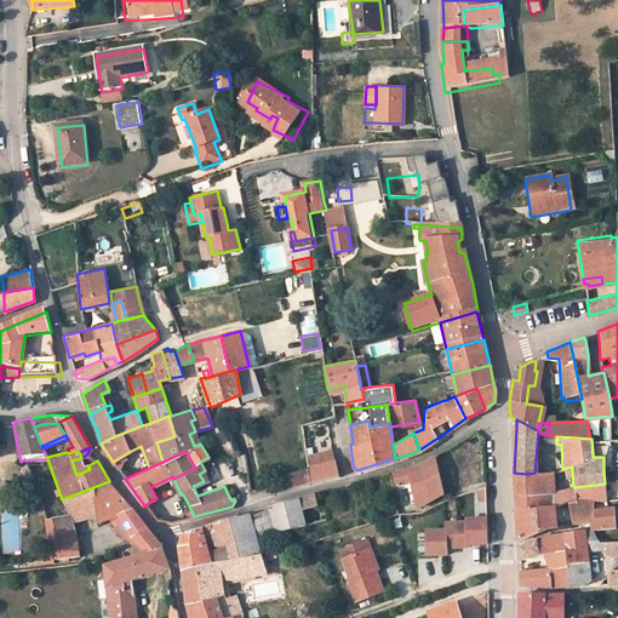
[(114,464),(118,469),(121,468),(124,461),(127,458),(125,455),(113,462),(114,464)]
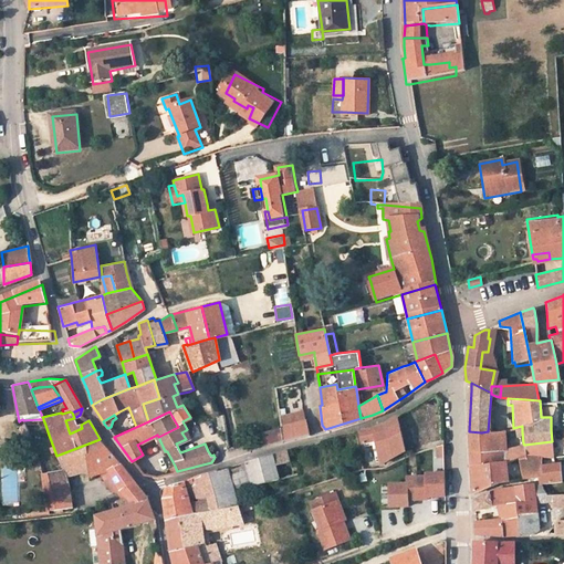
[(379,461),(404,449),(396,416),(382,425),(358,430),(361,442),(375,439),(379,461)]
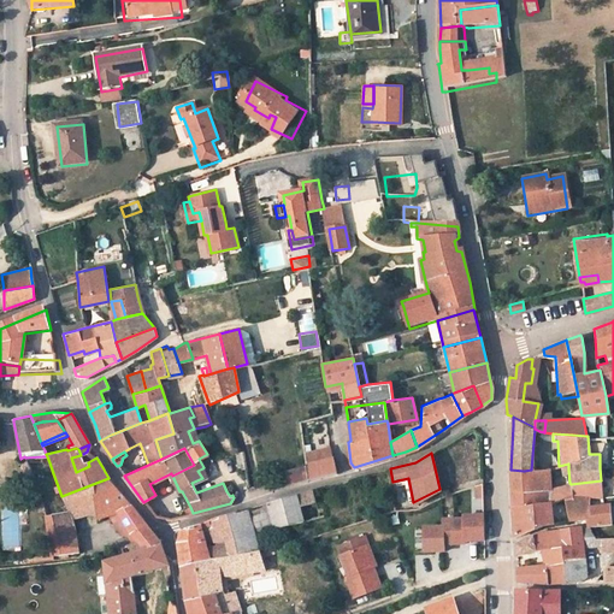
[(84,464),(81,455),(71,458),(76,472),(89,466),(88,462),(84,464)]
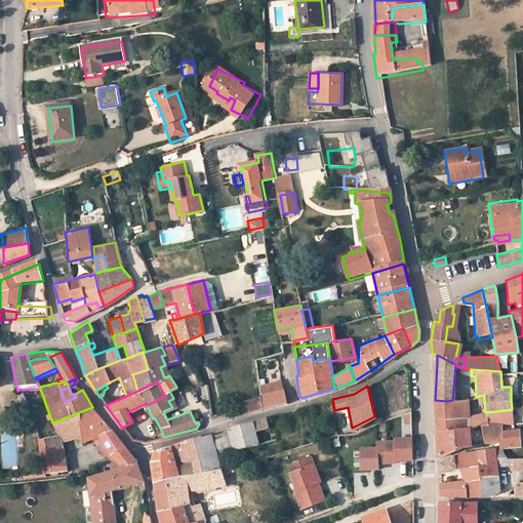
[(16,391),(21,407),(28,406),(27,403),(26,403),(22,390),(21,389),(17,391),(16,391)]
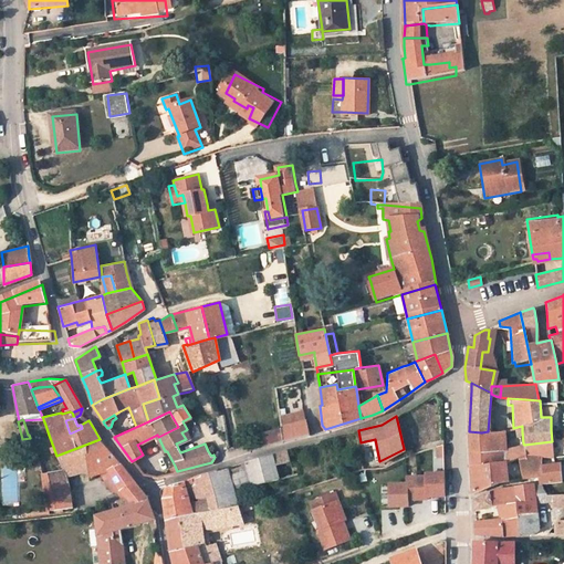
[(280,426),(280,427),(283,440),(307,432),(304,419),(280,426)]
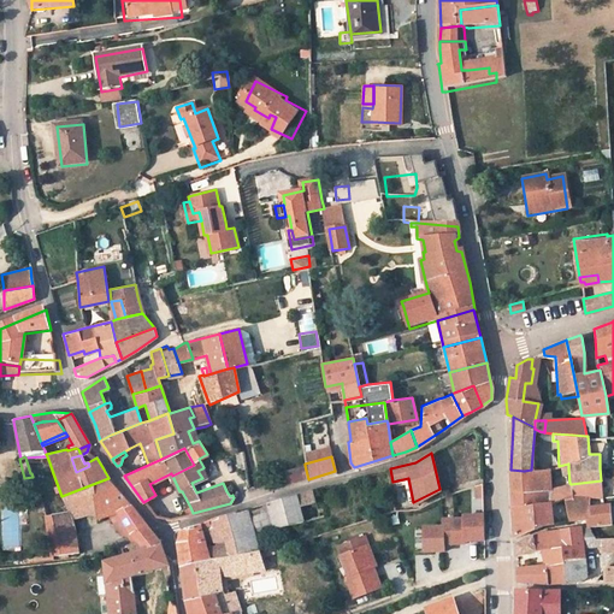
[(308,479),(305,465),(289,470),(293,483),(308,479)]
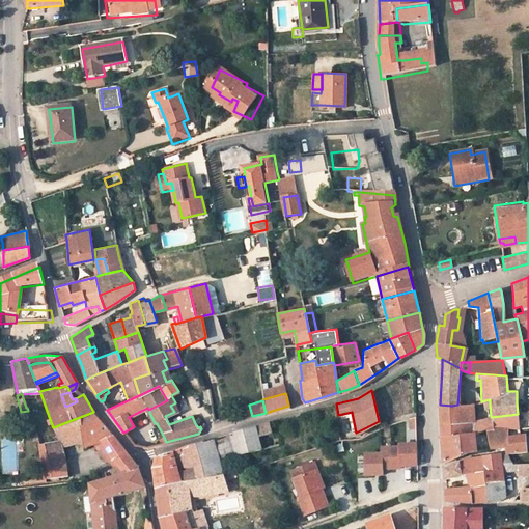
[(474,421),(474,418),(468,418),(468,404),(457,405),(451,406),(440,405),(441,415),(441,436),(474,433),(474,421)]
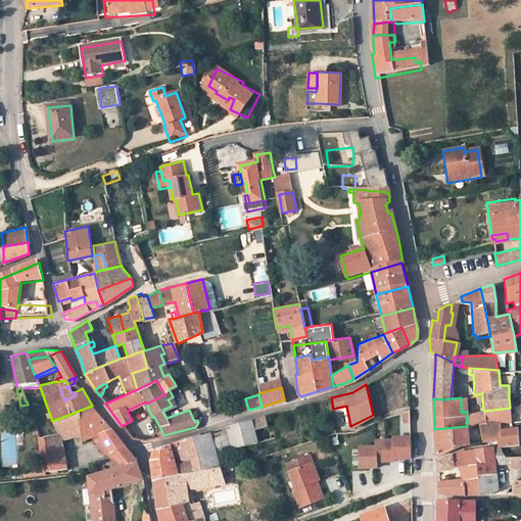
[(107,463),(111,468),(136,461),(133,456),(108,425),(92,406),(79,411),(52,421),(55,429),(57,433),(59,438),(82,433),(82,440),(93,436),(102,453),(109,448),(110,452),(112,451),(117,460),(112,461),(107,463)]
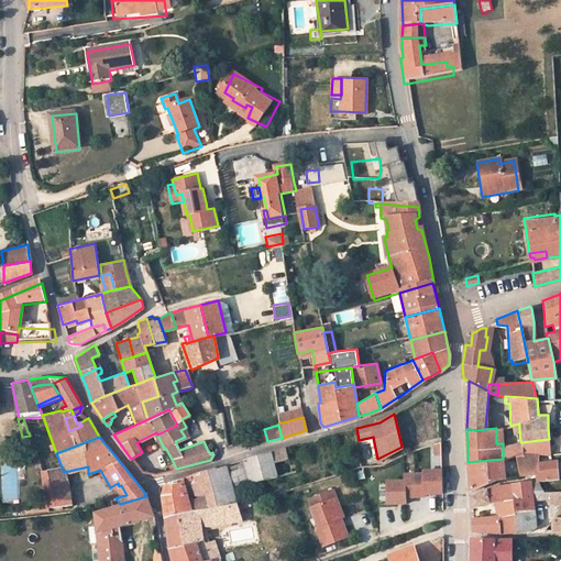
[(538,452),(549,453),(549,439),(521,442),(523,451),(515,454),(517,464),(538,461),(538,452)]
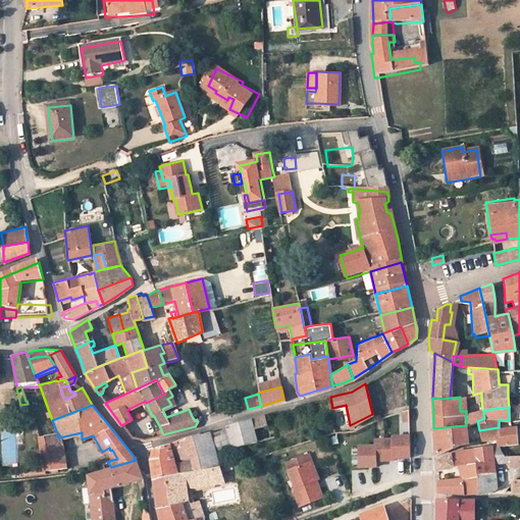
[(477,421),(484,418),(483,410),(466,414),(466,425),(477,421)]
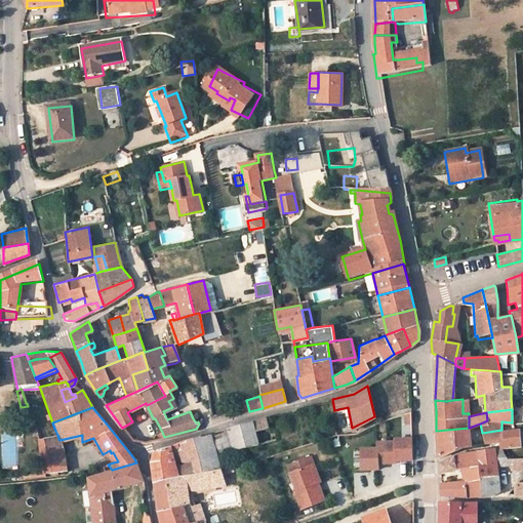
[(154,450),(151,463),(154,482),(220,470),(225,469),(224,464),(218,465),(215,454),(236,449),(257,443),(254,431),(268,427),(266,416),(227,428),(223,432),(214,434),(211,433),(182,441),(172,445),(154,450)]
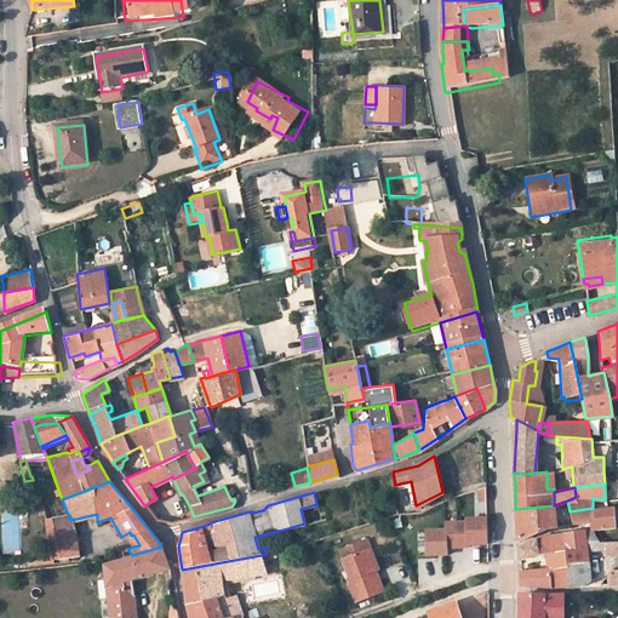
[(594,521),(589,521),(595,528),(614,526),(612,504),(606,505),(593,508),(594,521)]
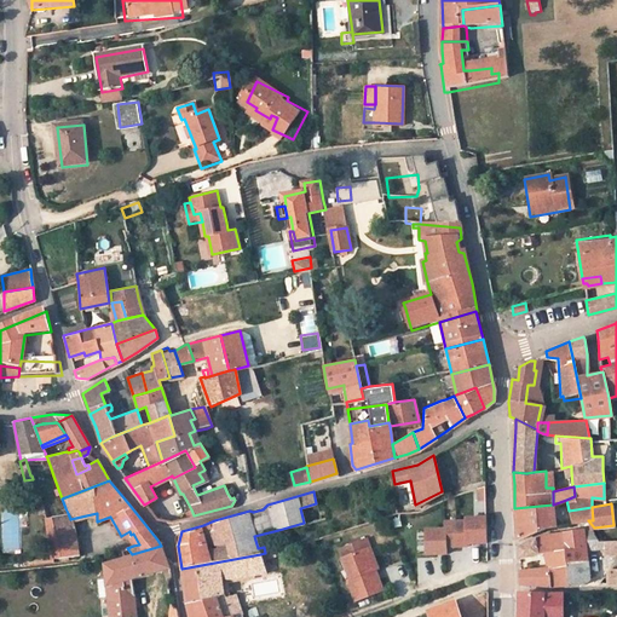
[(555,524),(553,505),(514,508),(517,532),(517,538),(545,528),(543,525),(555,524)]
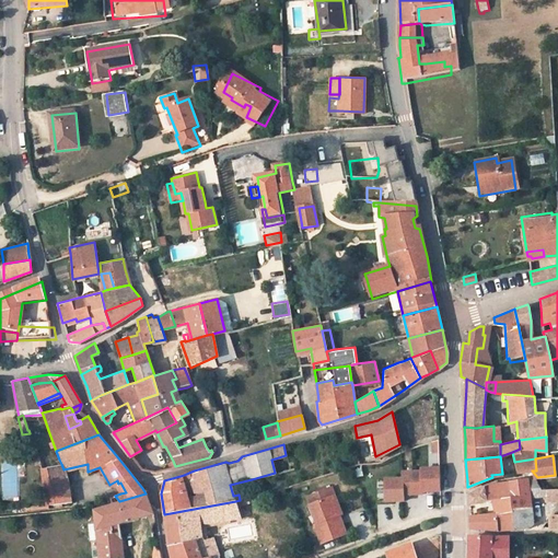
[(532,471),(536,471),(535,458),(514,462),(516,473),(532,471)]
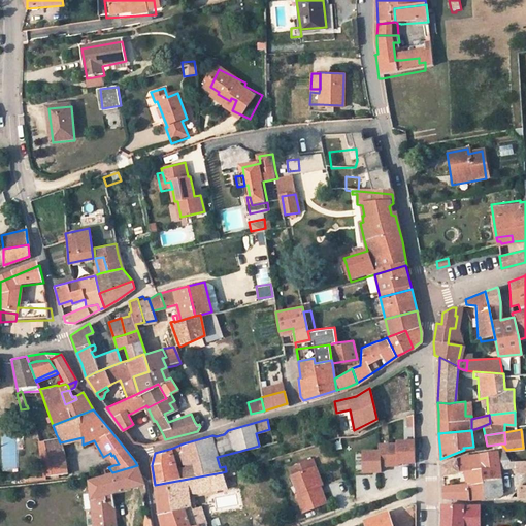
[(63,453),(60,442),(58,437),(54,437),(39,440),(38,441),(42,474),(67,472),(64,452),(63,453)]
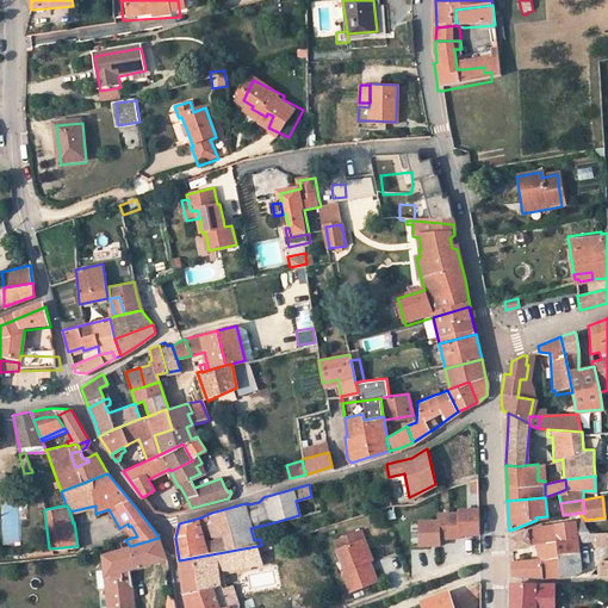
[(460,512),(460,515),(450,515),(451,540),(461,539),(460,537),(479,535),(478,510),(460,512)]
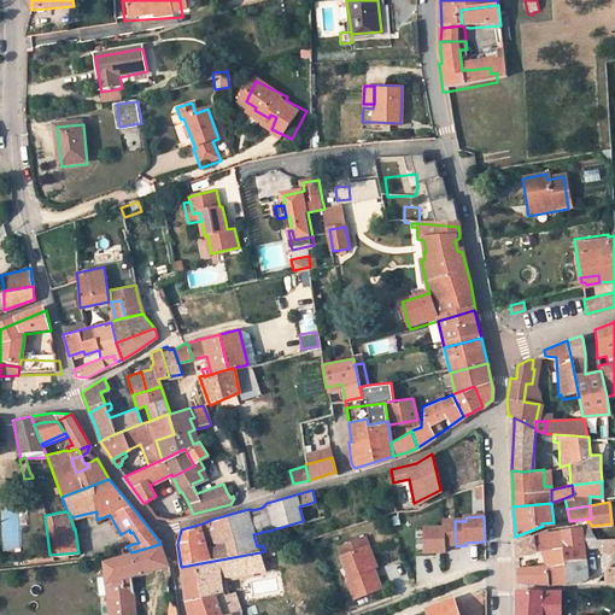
[(129,529),(121,534),(128,536),(133,544),(139,543),(133,532),(130,533),(129,529)]
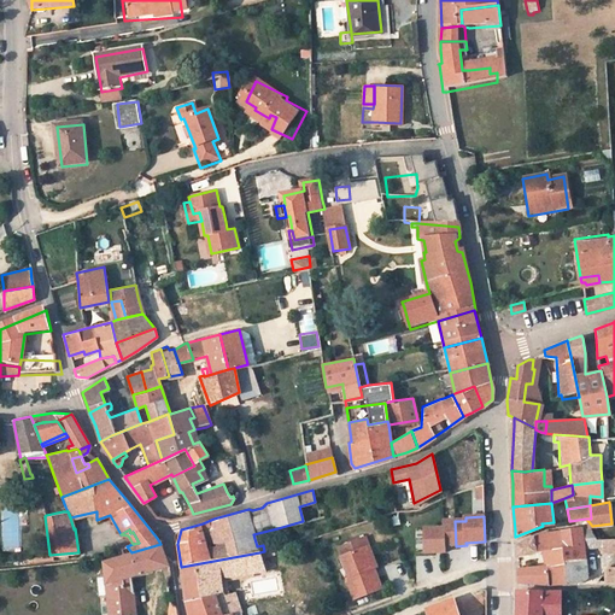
[(554,587),(586,585),(584,550),(596,550),(596,548),(595,548),(592,546),(595,543),(590,533),(581,533),(544,537),(515,550),(516,560),(543,557),(545,570),(517,574),(519,585),(522,586),(554,587)]
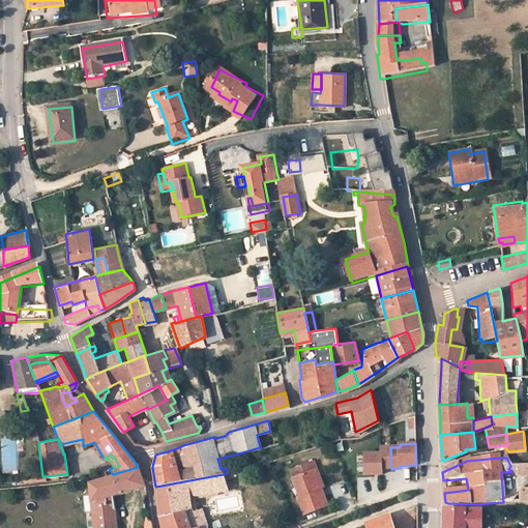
[(316,467),(313,459),(288,468),(292,476),(296,474),(303,492),(298,494),(295,495),(302,514),(327,504),(323,494),(321,495),(318,487),(320,486),(322,485),(319,475),(316,476),(314,468),(316,467)]
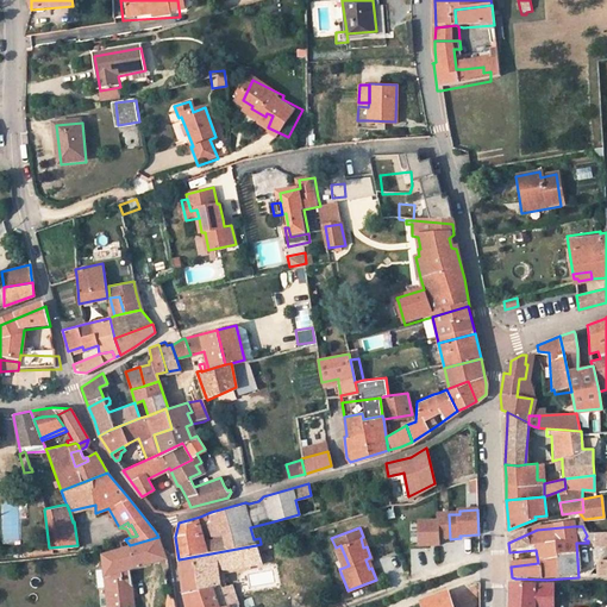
[(133,606),(129,568),(160,559),(166,557),(158,537),(130,545),(101,554),(104,568),(106,593),(107,606),(133,606)]
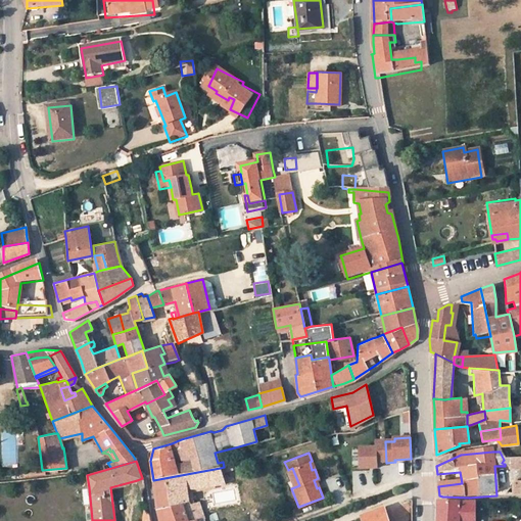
[(520,461),(507,461),(507,463),(505,464),(505,466),(511,466),(512,472),(520,471),(520,483),(512,484),(513,496),(520,495),(520,461)]
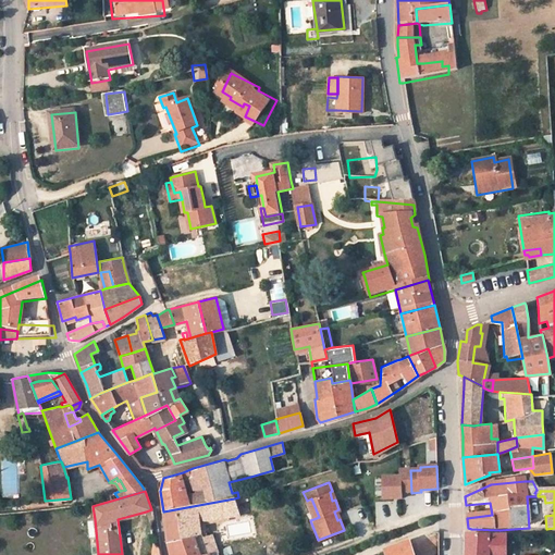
[(217,550),(211,534),(201,537),(199,532),(198,517),(200,518),(209,519),(238,514),(235,503),(234,498),(163,512),(164,519),(167,534),(168,542),(194,534),(200,554),(208,553),(208,554),(217,554),(216,551),(217,550)]
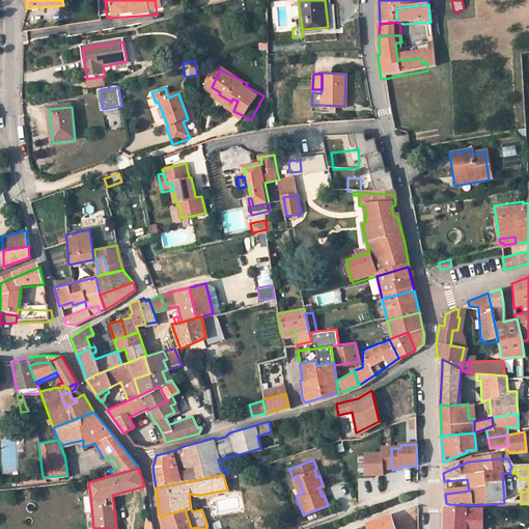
[(297,475),(293,477),(299,495),(304,493),(297,475)]
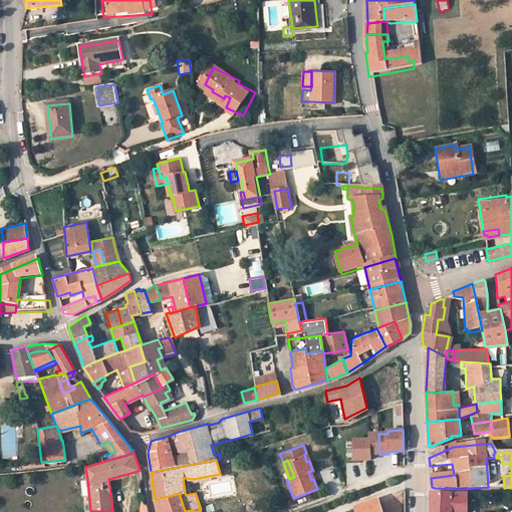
[(511,463),(503,464),(503,476),(511,475),(511,463)]
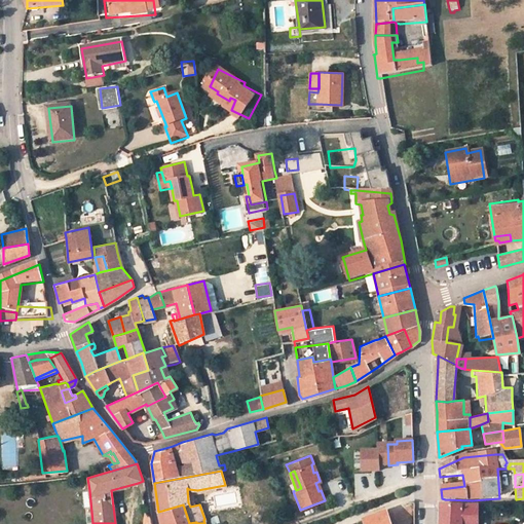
[(441,502),(440,523),(477,523),(477,502),(441,502)]
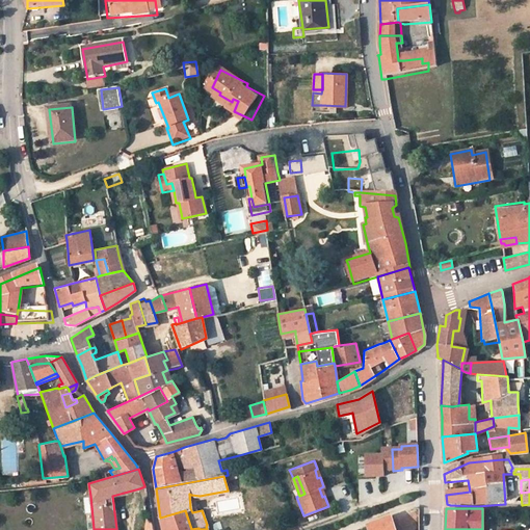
[(199,529),(199,528),(191,529),(185,510),(160,518),(162,528),(162,529),(199,529)]
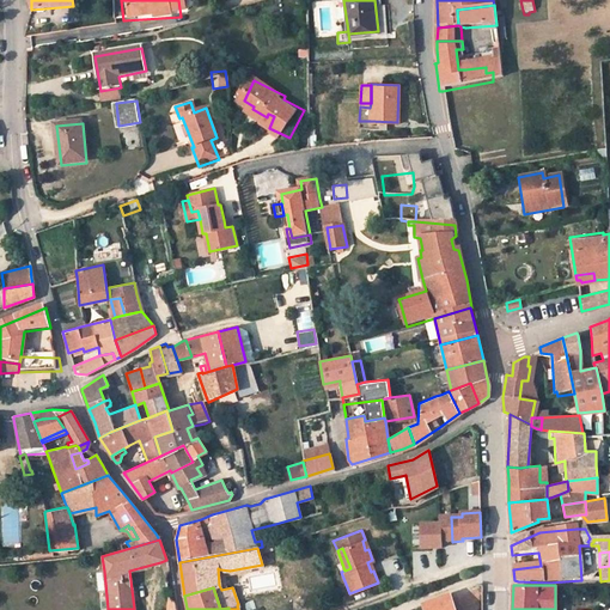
[(166,596),(165,609),(175,609),(174,601),(169,596),(169,595),(166,596)]
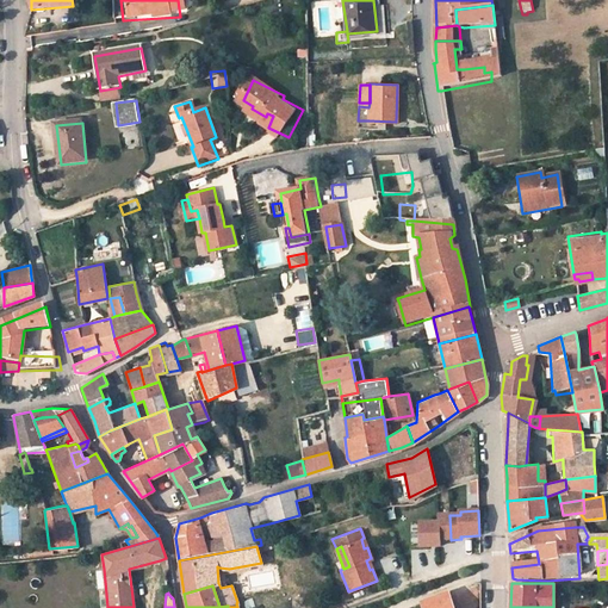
[(453,607),(447,593),(422,602),(423,607),(453,607)]
